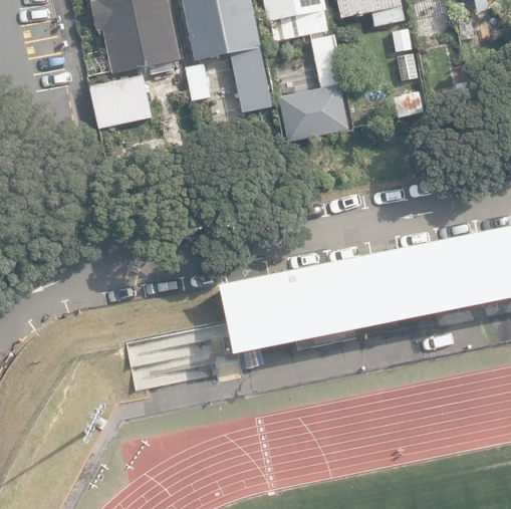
[(100,25),(110,69),(178,55),(166,0),(89,0),(94,26),(100,25)]
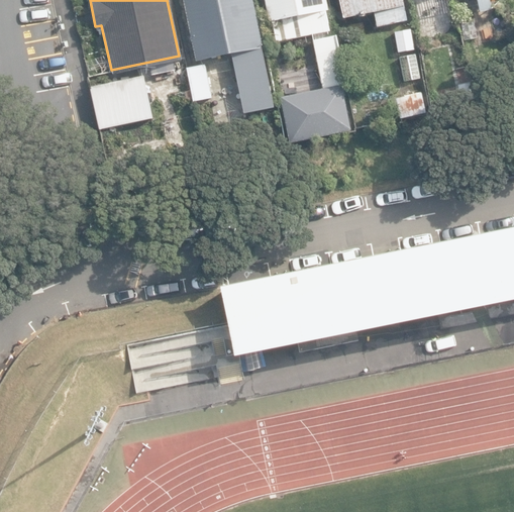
[(229,49),(241,109),(271,103),(249,0),(179,0),(191,58),(229,49)]
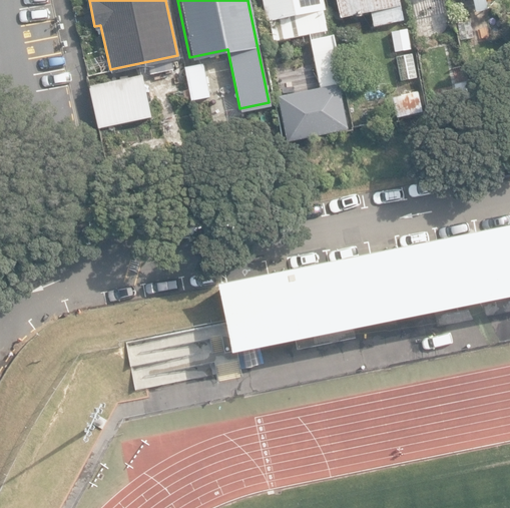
[(262,0),(270,37),(308,29),(319,86),(327,85),(332,108),(346,106),(331,30),(325,31),(320,6),(324,5),(323,0),(262,0)]
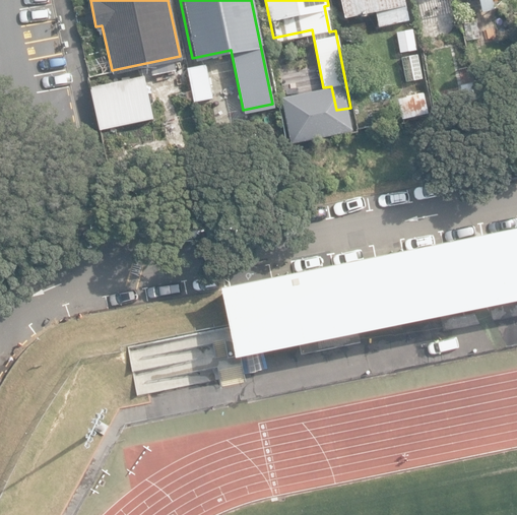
[(374,8),(377,22),(406,17),(403,0),(339,0),(343,14),(374,8)]
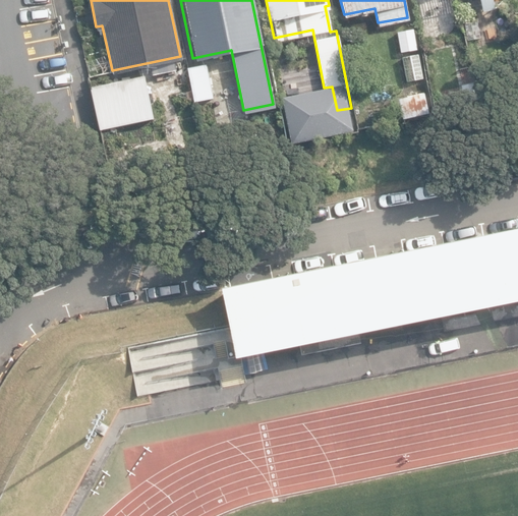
[(461,15),(464,36),(478,34),(474,12),(461,15)]
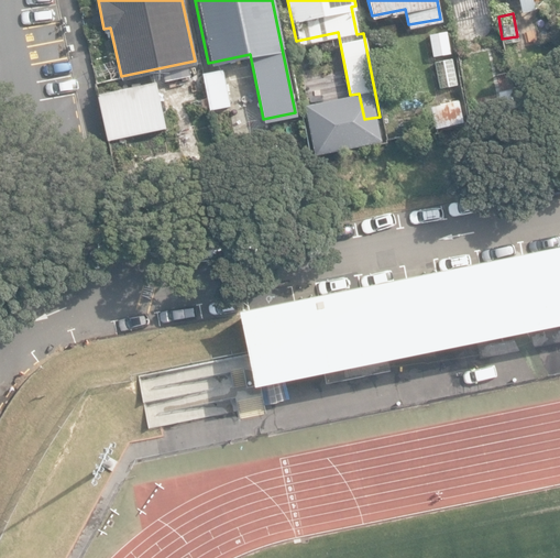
[(452,51),(434,54),(438,81),(457,79),(452,51)]
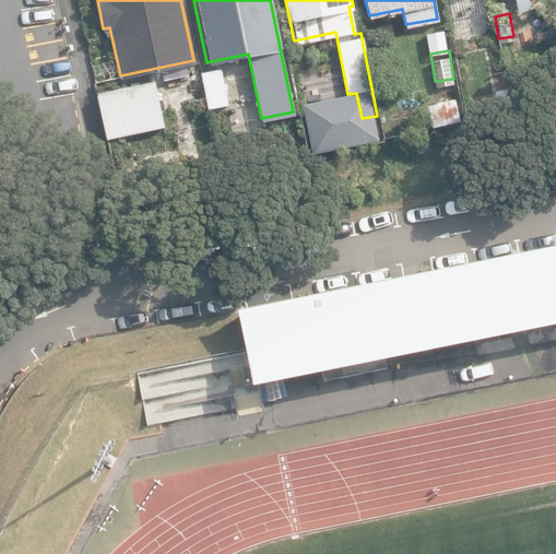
[(200,69),(206,105),(226,102),(219,65),(200,69)]
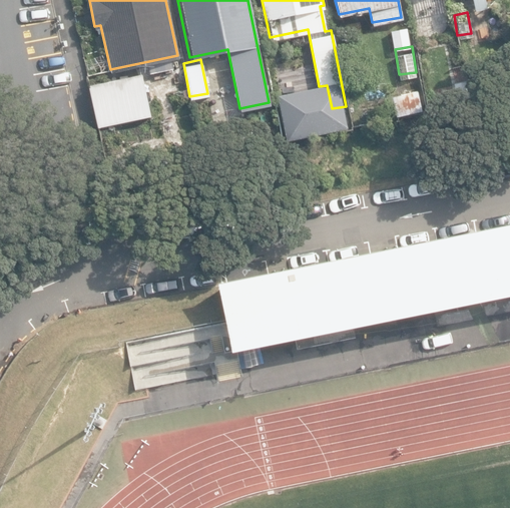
[(88,82),(96,124),(149,113),(140,70),(88,82)]
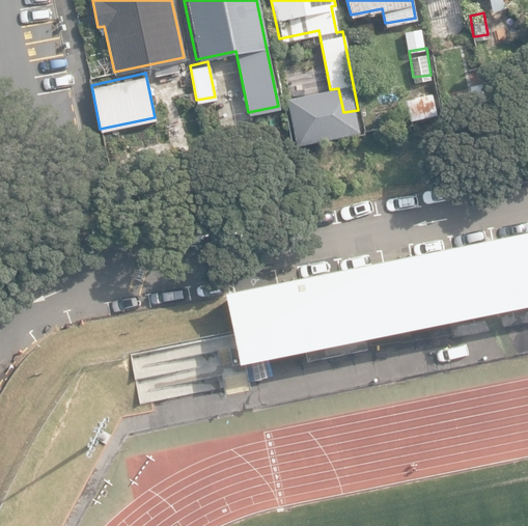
[(472,106),(488,102),(481,79),(467,82),(472,106)]
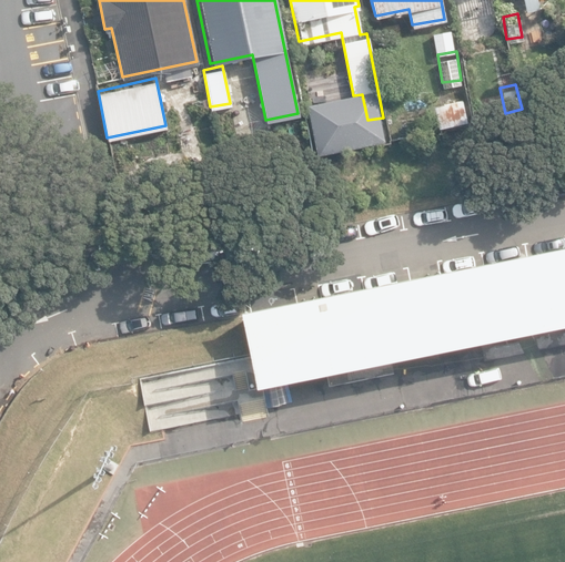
[(433,104),(437,120),(464,112),(460,96),(433,104)]
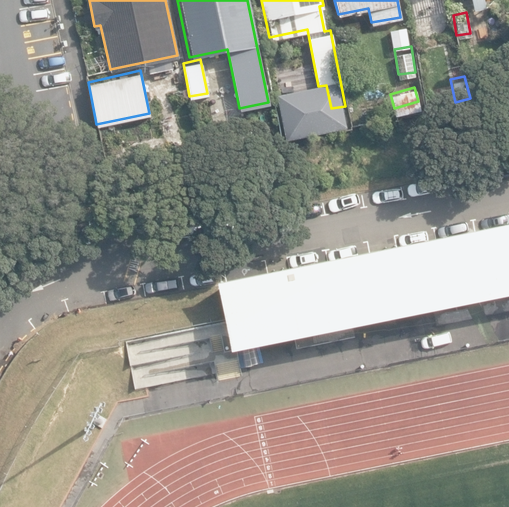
[(508,225),(219,284),(233,352),(508,296),(508,225)]
